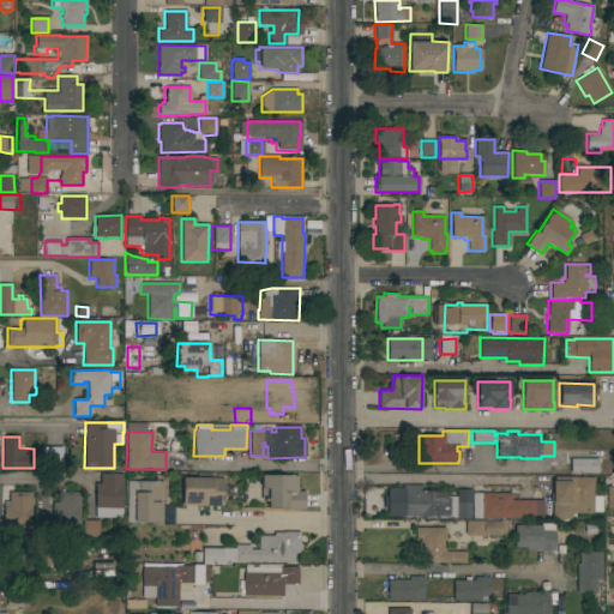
[(61,461),(44,459),(44,447),(61,447),(61,461)]
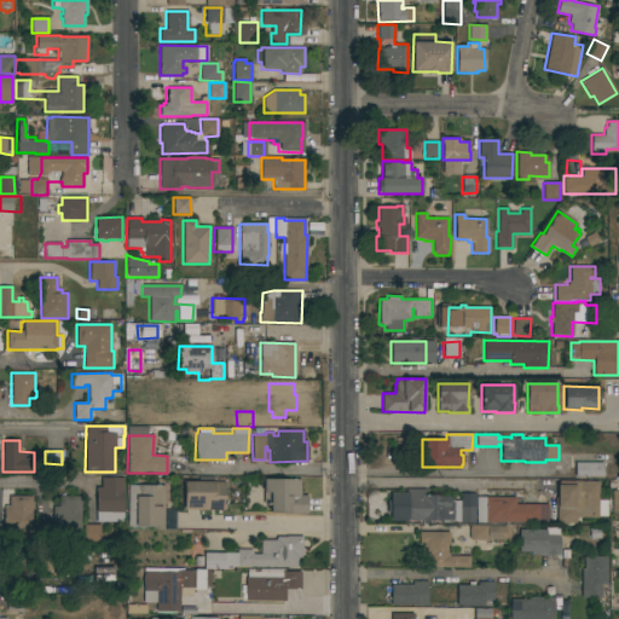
[(603,462),(603,466),(605,466),(605,473),(602,473),(603,476),(585,476),(585,479),(577,479),(577,476),(574,476),(574,462),(603,462)]
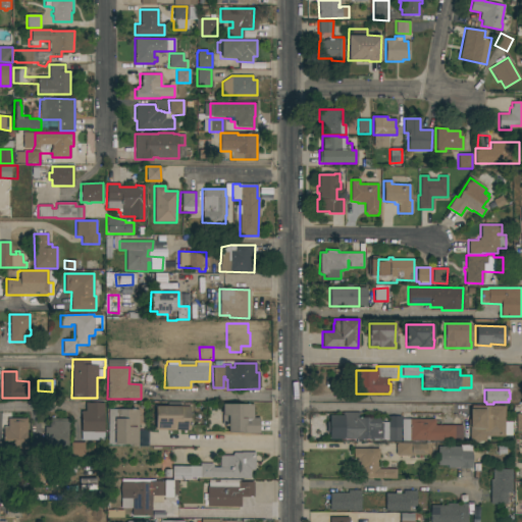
[(104,439),(81,439),(81,411),(85,411),(85,403),(104,403),(104,439)]
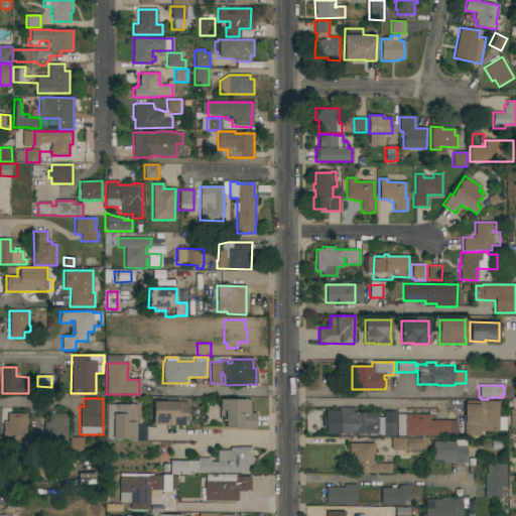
[(165,401),(165,398),(177,398),(177,401),(187,401),(187,425),(153,425),(153,401),(165,401)]
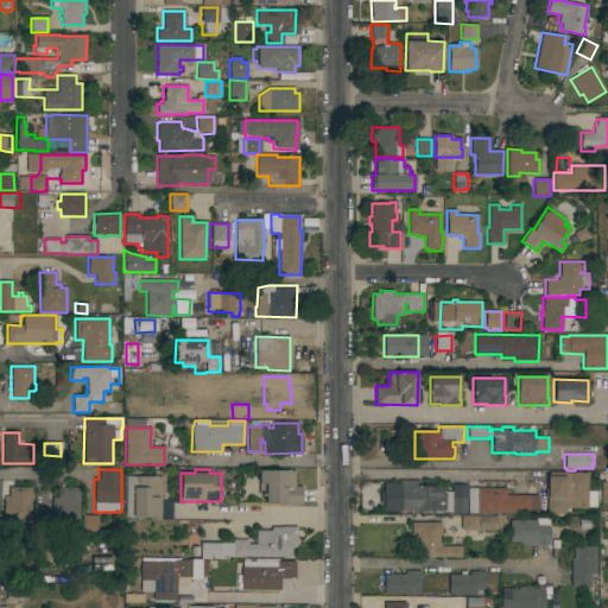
[(295,487),(302,486),(302,504),(265,505),(265,495),(259,495),(259,470),(295,470),(295,487)]
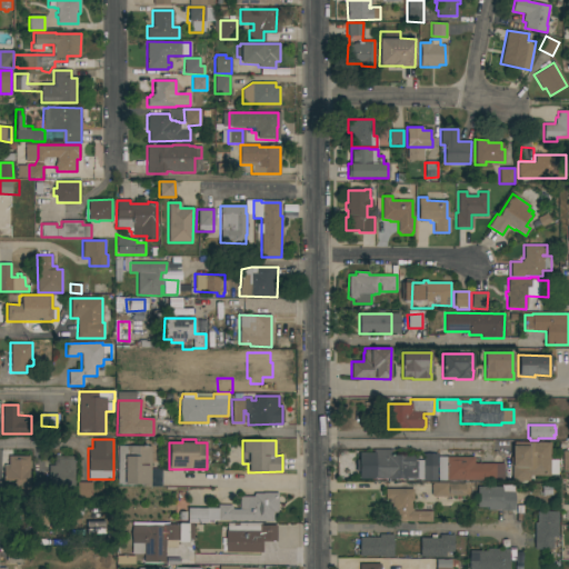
[(550,459),(558,459),(558,473),(549,473),(549,476),(529,476),(529,481),(527,481),(527,482),(515,482),(515,481),(511,481),(511,466),(510,466),(510,457),(511,457),(511,442),(550,442),(550,459)]
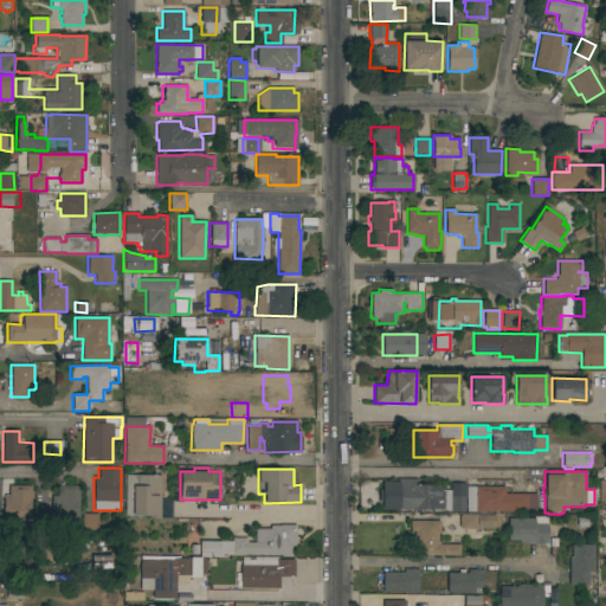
[(160,519),(154,519),(154,516),(124,516),(126,475),(160,475),(160,519)]
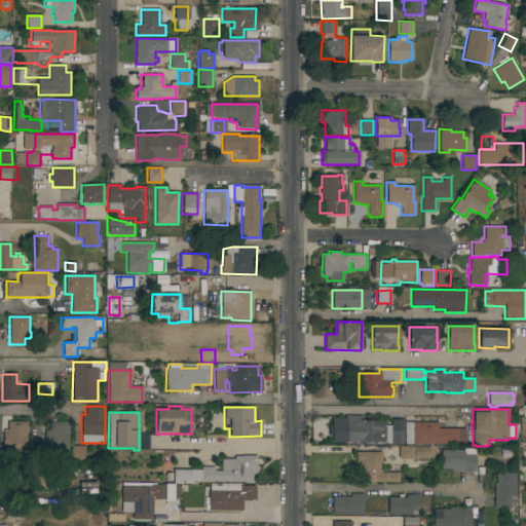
[(362,416),(362,421),(385,421),(385,425),(390,425),(390,420),(404,420),(404,445),(390,445),(390,443),(331,443),(331,436),(329,436),(329,425),(332,425),(332,418),(344,418),(344,415),(362,416)]
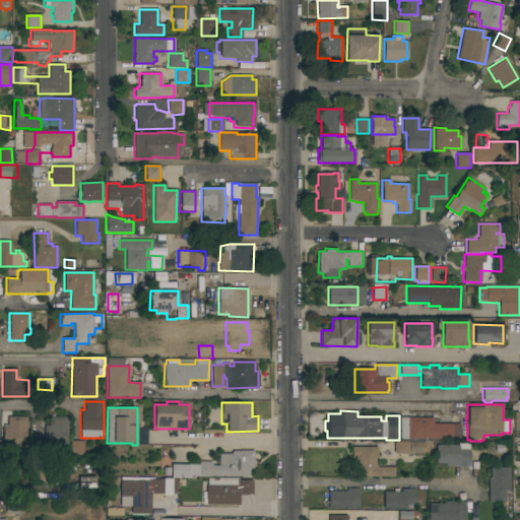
[(26,447),(13,447),(13,452),(5,452),(5,448),(3,447),(3,426),(7,426),(7,416),(26,416),(26,447)]
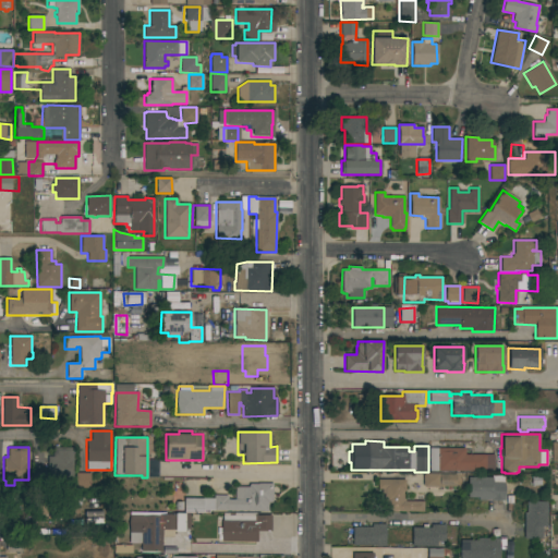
[(72,480),(61,480),(61,485),(47,485),(47,457),(52,457),(52,447),(73,448),(72,480)]
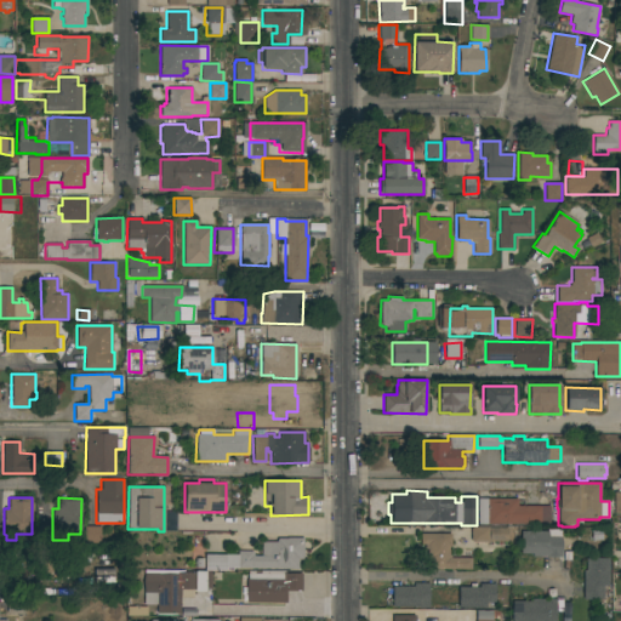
[(517,499),(517,506),(550,506),(550,524),(477,524),(477,499),(517,499)]
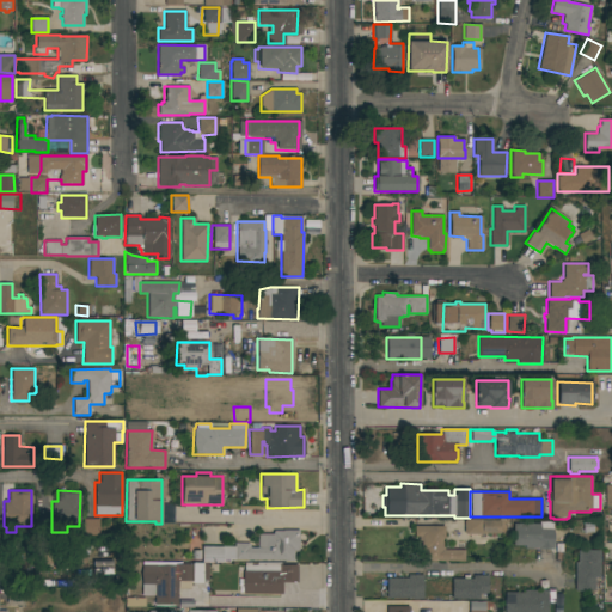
[(172,507),(161,506),(161,524),(171,524),(172,507)]
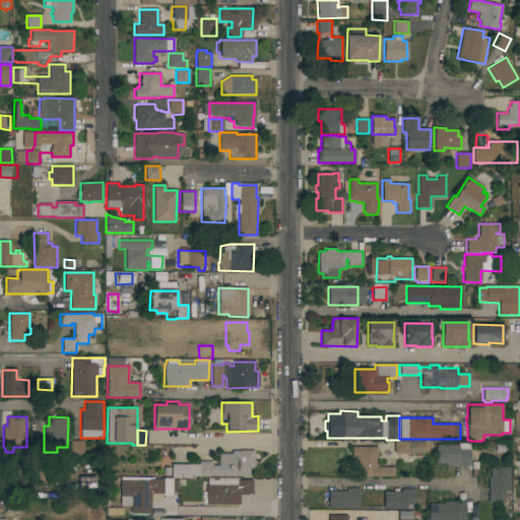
[(43,454),(29,454),(29,440),(43,440),(43,454)]
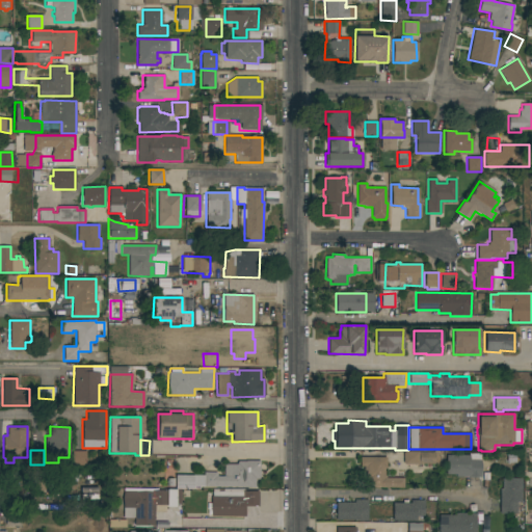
[(85,451),(85,466),(72,466),(72,451),(85,451)]
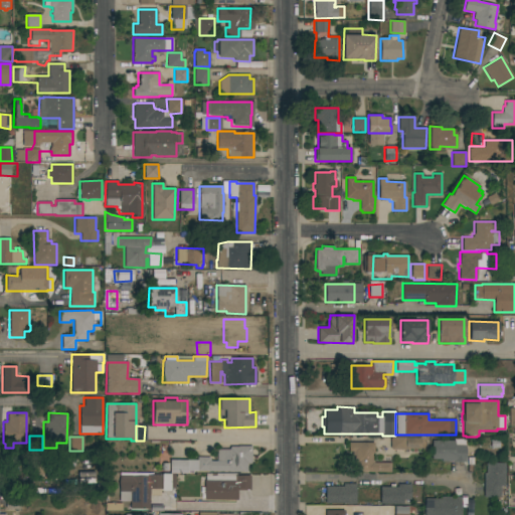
[(390,450),(390,448),(389,448),(390,439),(391,439),(391,437),(420,438),(420,449),(404,449),(404,450),(390,450)]
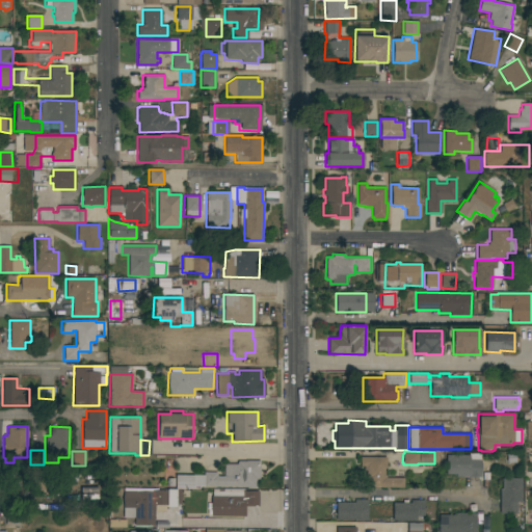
[(469,455),(469,460),(481,460),(480,478),(455,477),(455,475),(446,475),(446,455),(469,455)]
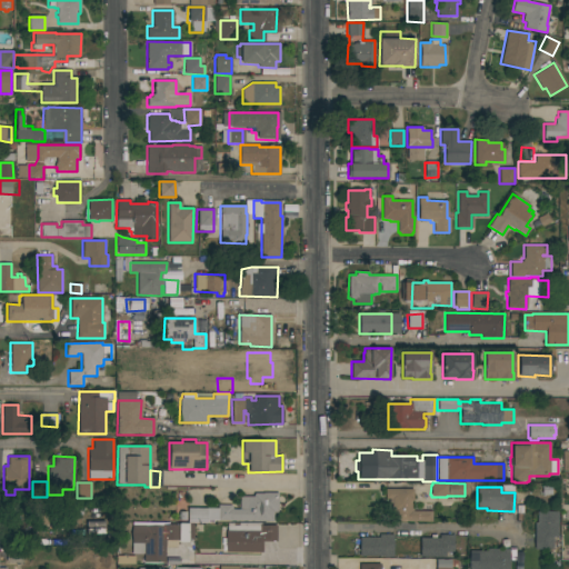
[(412,489),(412,501),(410,501),(410,509),(412,509),(412,511),(431,511),(431,521),(393,521),(395,511),(391,511),(391,503),(389,503),(389,499),(386,499),(386,489),(412,489)]
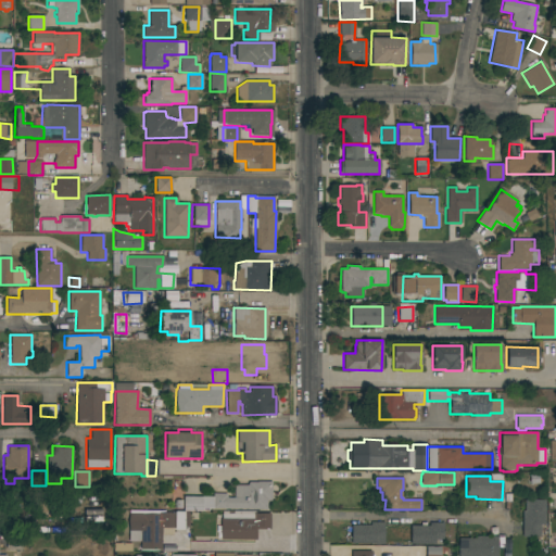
[(182,496),(213,496),(213,493),(226,493),(226,497),(234,497),(234,485),(248,485),(248,482),(256,482),(256,481),(272,481),(270,501),(266,501),(266,509),(260,509),(260,508),(182,508),(182,496)]
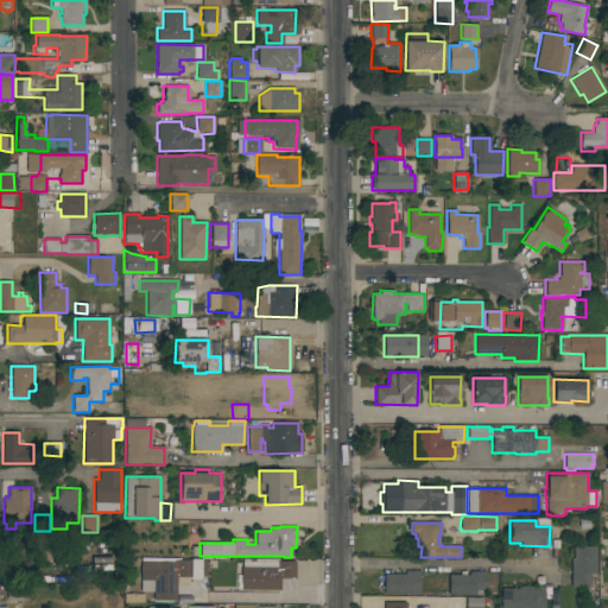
[(42,538),(58,538),(58,555),(65,555),(65,567),(48,567),(48,562),(42,562),(42,538)]
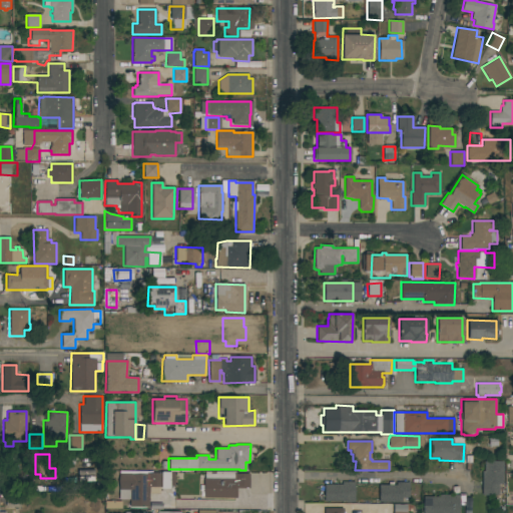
[(498,495),(482,495),(482,462),(503,462),(503,480),(498,484),(498,495)]
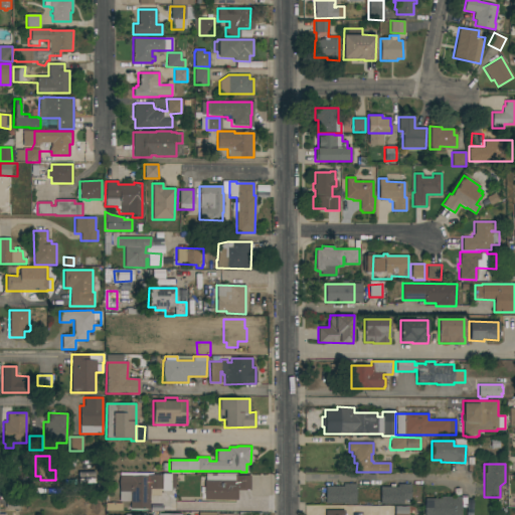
[(152,473),(152,475),(161,475),(161,474),(170,474),(170,490),(161,490),(161,489),(149,489),(149,509),(130,509),(130,502),(119,501),(119,473),(152,473)]
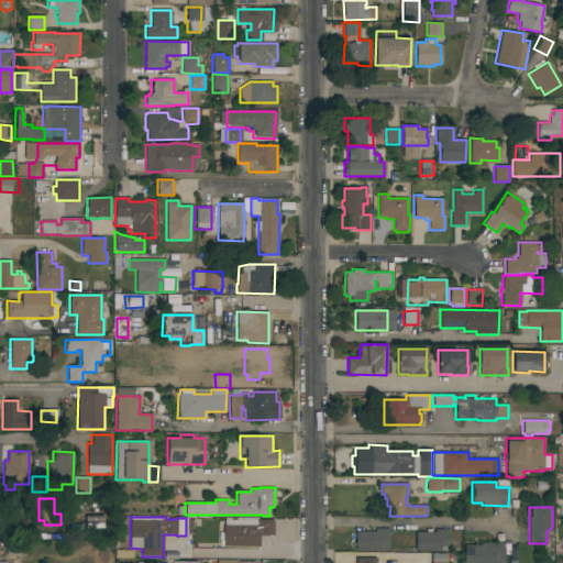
[(102,530),(102,518),(85,518),(85,530),(102,530)]
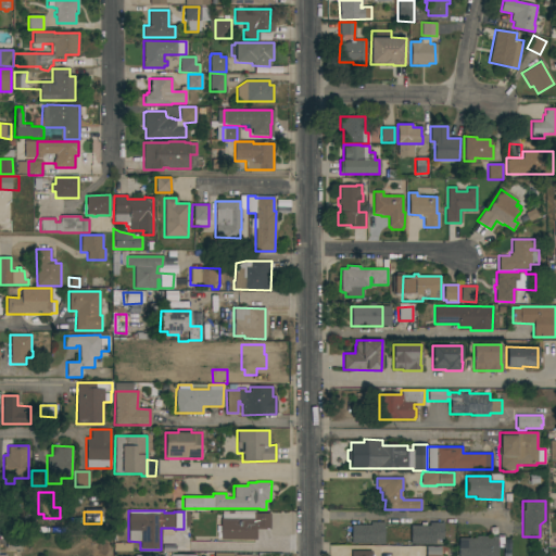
[(254,512),(254,514),(269,514),(269,530),(256,530),(256,540),(220,540),(220,519),(222,519),(222,512),(254,512)]
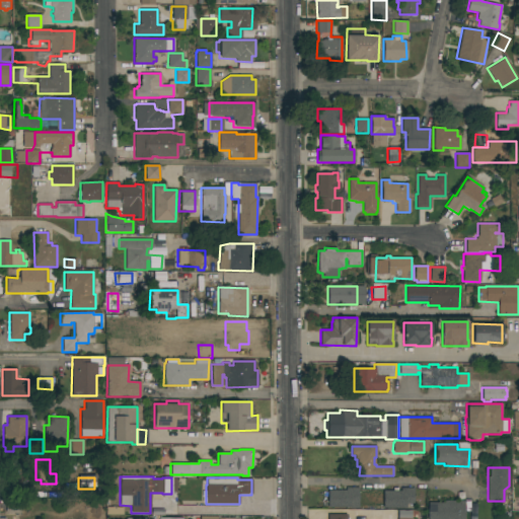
[(327,491),(346,490),(346,488),(358,488),(358,508),(350,508),(350,507),(327,507),(327,491)]
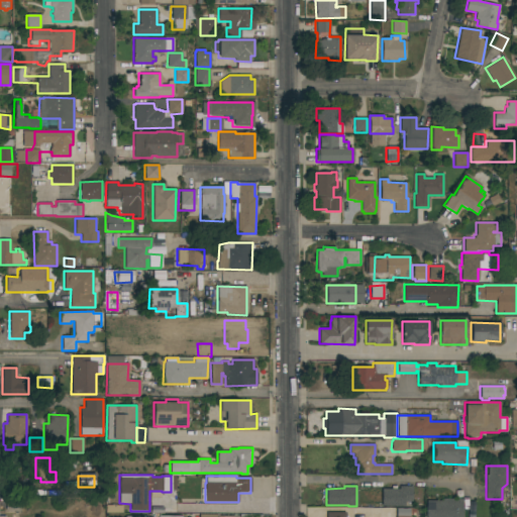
[(381,489),(398,489),(398,486),(412,486),(411,502),(404,502),(404,506),(381,506),(381,489)]
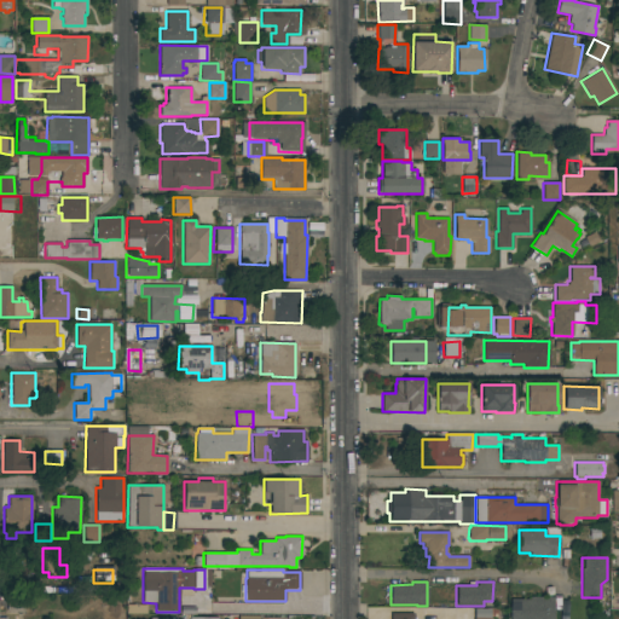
[(23,596),(23,599),(29,599),(28,609),(23,609),(23,612),(6,612),(6,596),(23,596)]
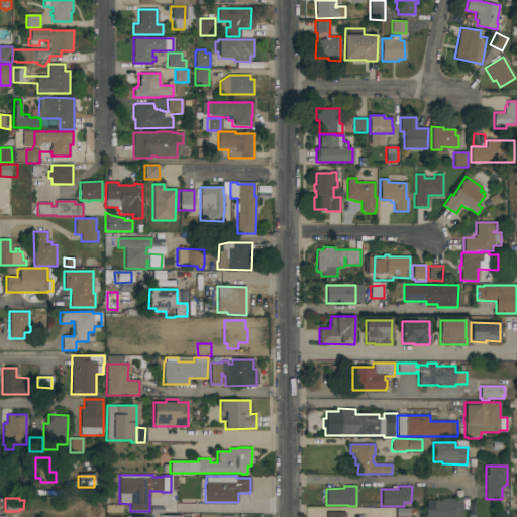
[(462,499),(462,516),(426,516),(426,501),(442,501),(442,499),(462,499)]
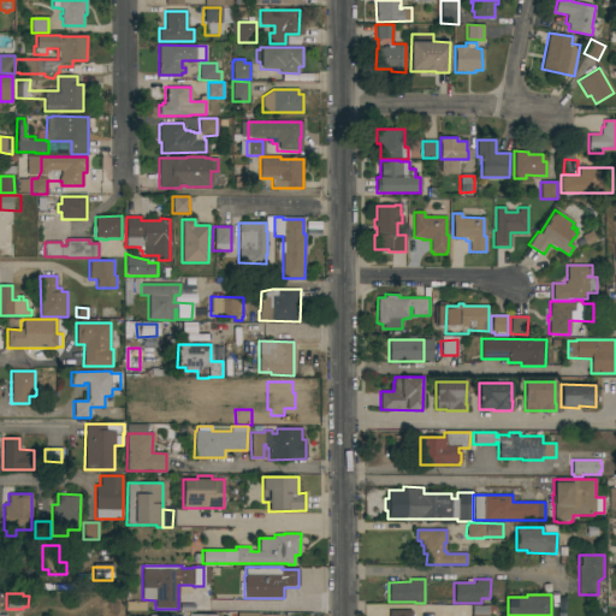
[(472,615),(472,606),(495,605),(495,614),(489,614),(489,615),(472,615)]
